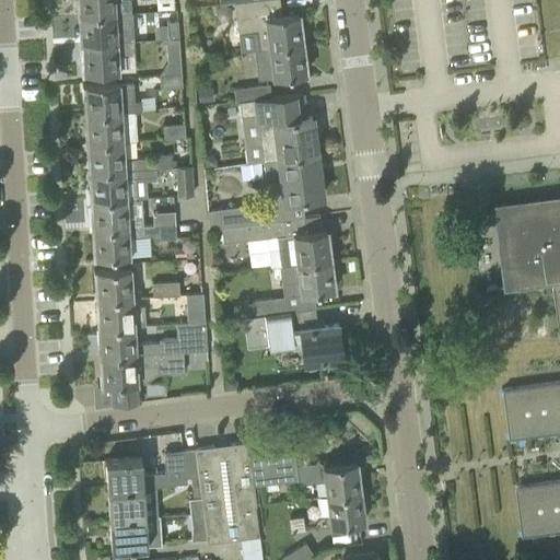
[(115,13),(114,0),(78,0),(79,3),(77,3),(78,15),(115,13)]
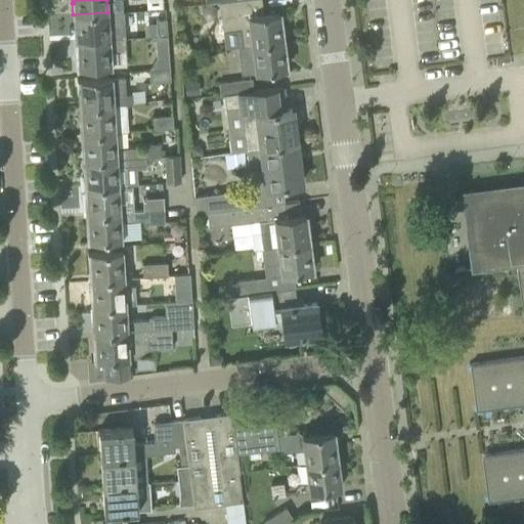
[(278,11),(265,13),(244,16),(243,11),(241,0),(228,0),(227,0),(219,1),(225,47),(238,45),(285,40),(282,28),(280,28),(278,11)]
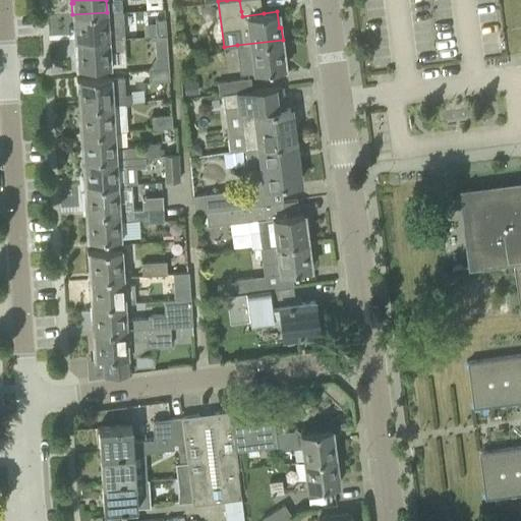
[(122,11),(107,12),(72,14),(73,25),(75,25),(75,41),(113,39),(122,38),(124,38),(122,11)]
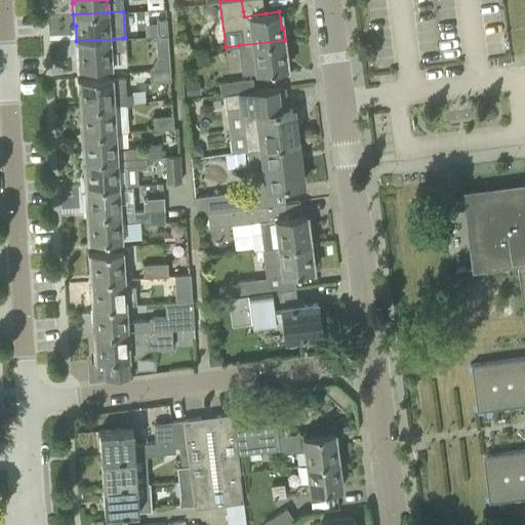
[(167,19),(156,21),(157,37),(168,36),(167,19)]
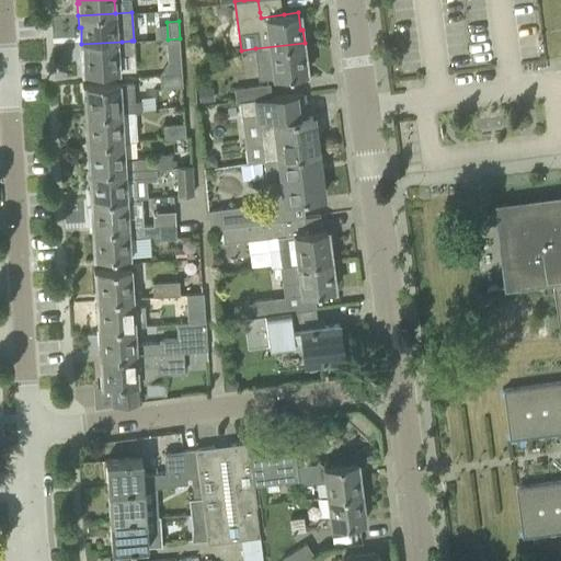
[(181,61),(180,38),(168,39),(164,39),(167,63),(181,61)]
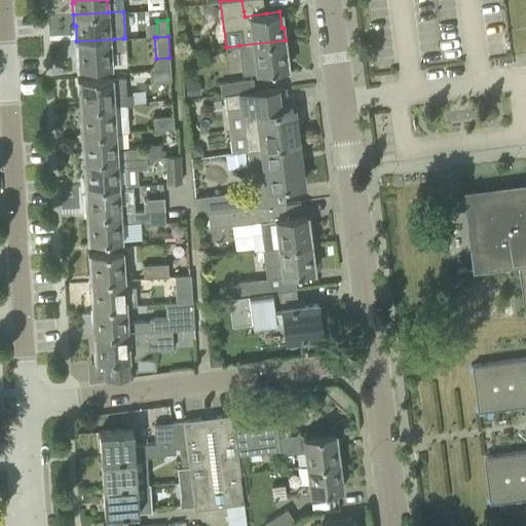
[(77,57),(75,57),(76,69),(97,68),(111,67),(110,49),(115,48),(124,48),(123,38),(114,39),(76,41),(77,57)]
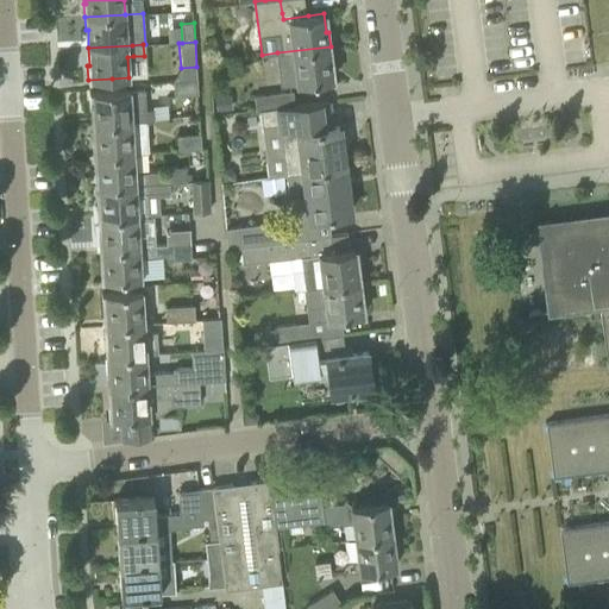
[(331,46),(277,52),(280,71),(294,69),(296,85),(309,82),(332,80),(330,61),(332,61),(331,46)]
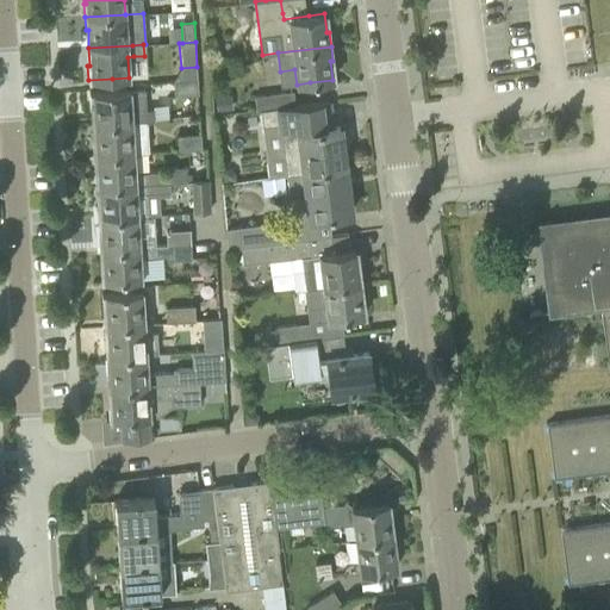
[(198,94),(197,79),(173,81),(174,95),(198,94)]
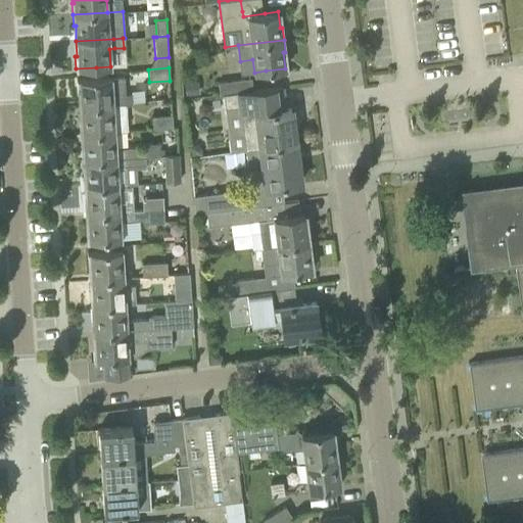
[(123,77),(111,77),(77,79),(77,91),(79,91),(80,106),(117,104),(126,103),(126,105),(133,105),(132,94),(124,94),(123,77)]
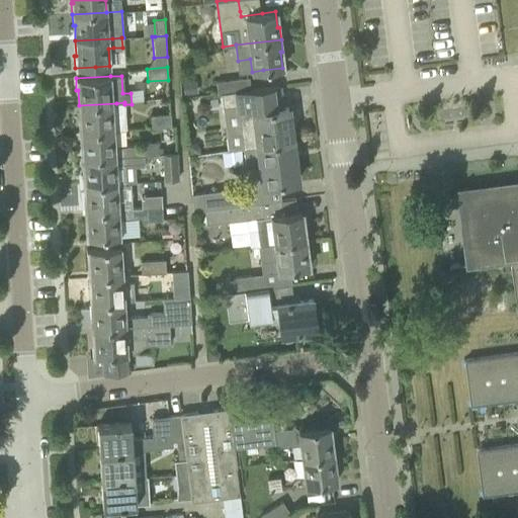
[(249,77),(229,80),(217,81),(218,94),(222,93),(250,89),(249,77)]
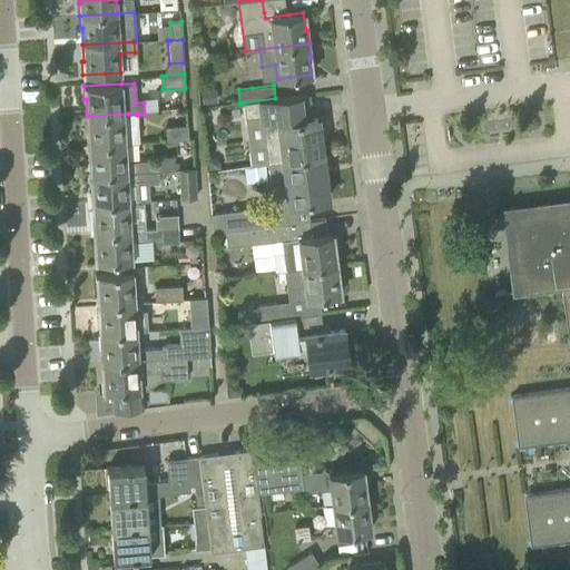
[(290,97),(275,98),(244,102),(246,124),(263,121),(265,140),(248,143),(252,165),(267,163),(284,160),(322,155),(316,118),(293,121),(290,97)]
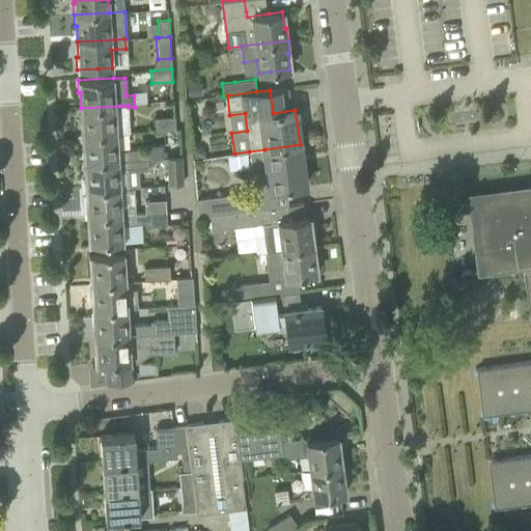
[(129,133),(128,107),(128,105),(119,106),(81,108),(82,123),(80,123),(81,135),(116,133),(129,133)]
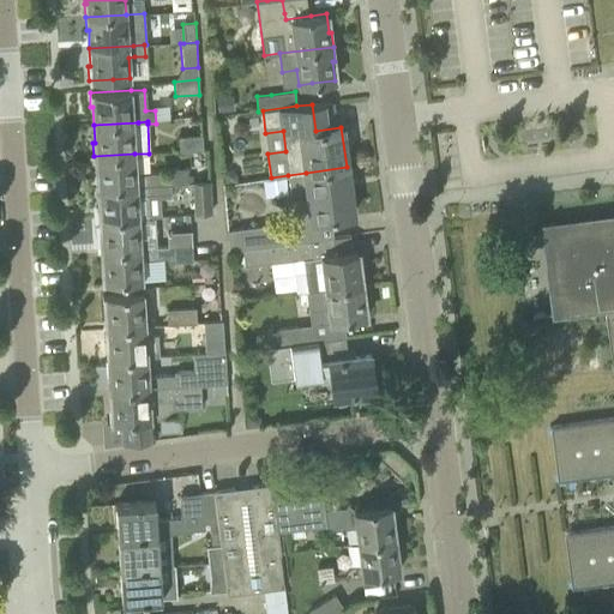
[(203,150),(202,136),(178,137),(179,151),(203,150)]
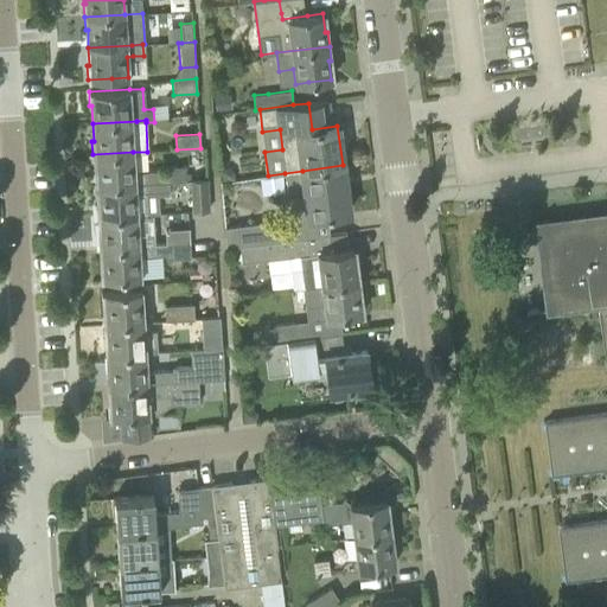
[(134,172),(133,152),(93,154),(94,168),(96,168),(96,185),(185,180),(185,166),(161,167),(161,171),(134,172)]
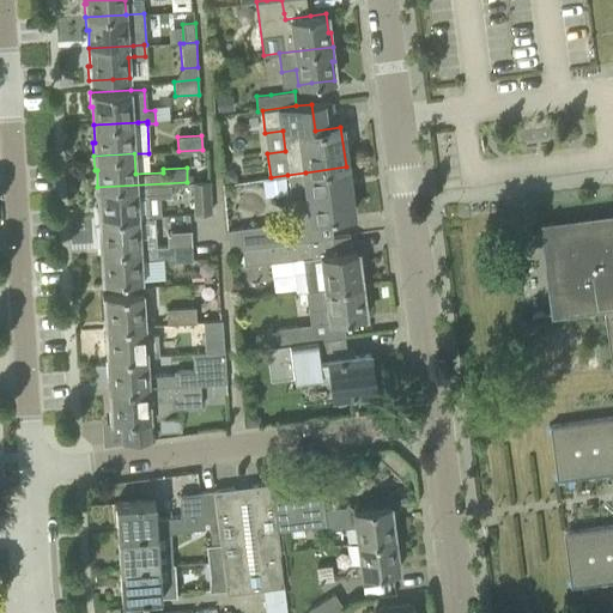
[(352,214),(346,167),(305,173),(287,175),(290,194),(303,193),(303,196),(302,198),(299,198),(298,199),(296,200),(295,201),(293,202),(293,205),(293,207),(293,208),(293,210),(293,211),(295,213),(296,214),(297,216),(298,216),(301,217),(302,218),(304,218),(304,220),(352,214)]
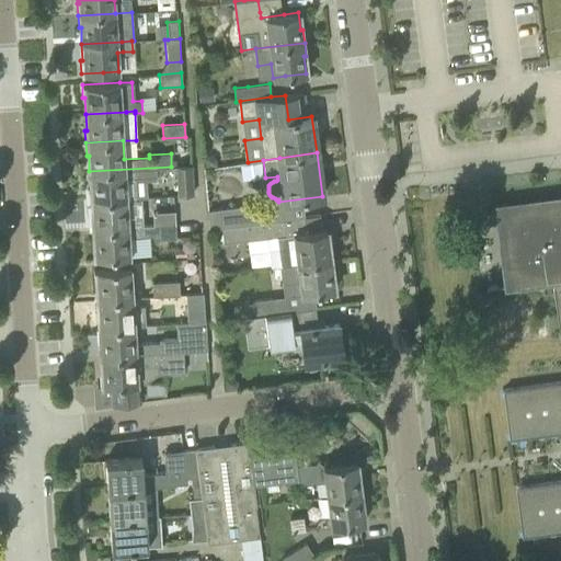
[(175,167),(178,195),(194,194),(192,165),(175,167)]
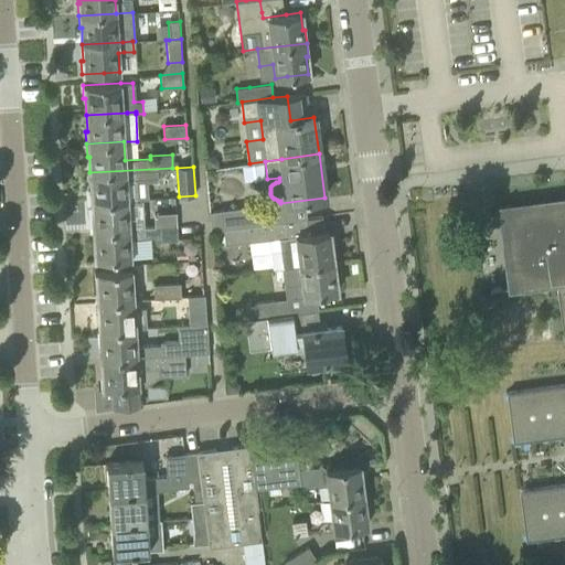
[(157,182),(156,170),(172,169),(172,168),(89,172),(91,189),(88,190),(89,202),(127,200),(126,181),(147,180),(147,182),(157,182)]
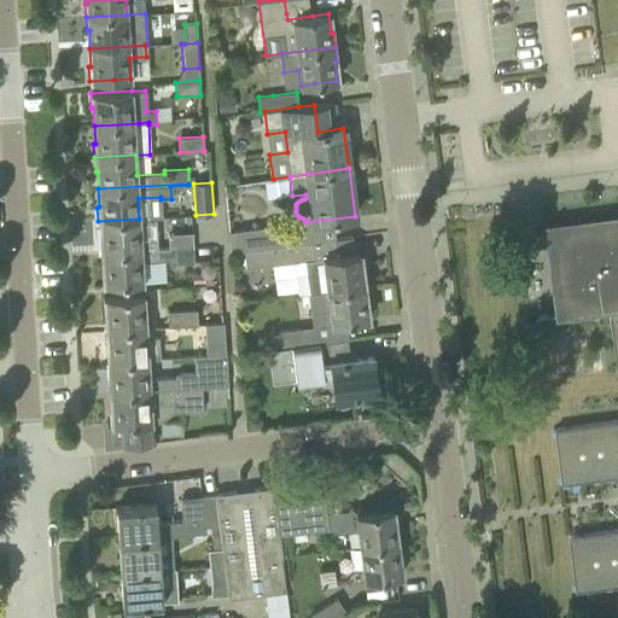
[(140,238),(139,219),(98,221),(99,234),(101,234),(103,252),(147,250),(147,249),(146,238),(140,238)]
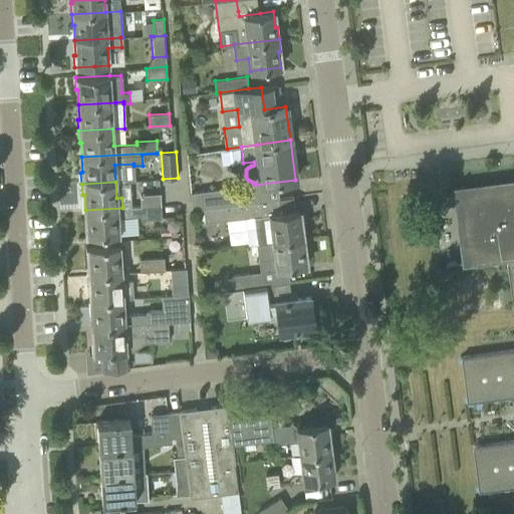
[(251,202),(249,186),(249,185),(223,188),(191,192),(193,209),(203,208),(251,202)]
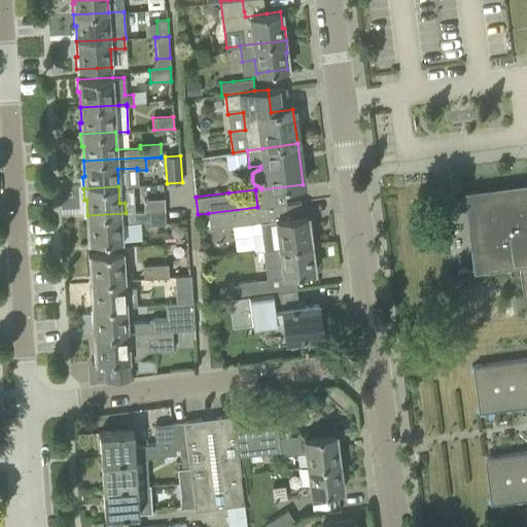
[(526,191),(473,199),(483,267),(458,270),(458,271),(520,262),(526,317),(526,358),(473,365),(480,413),(526,406),(526,451),(486,457),(492,503),(526,498),(526,191)]
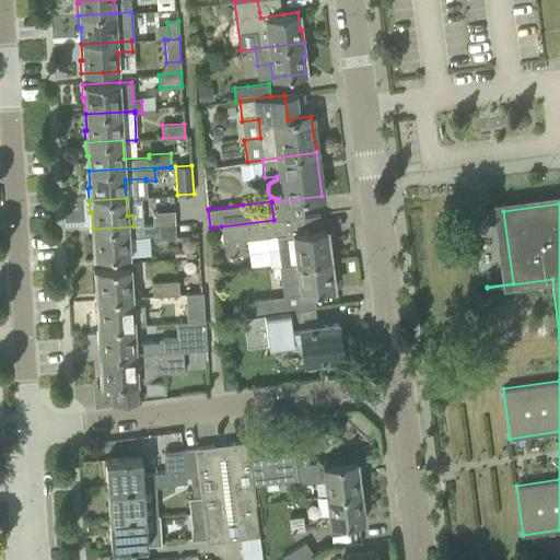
[(152,211),(153,224),(175,223),(174,210),(152,211)]
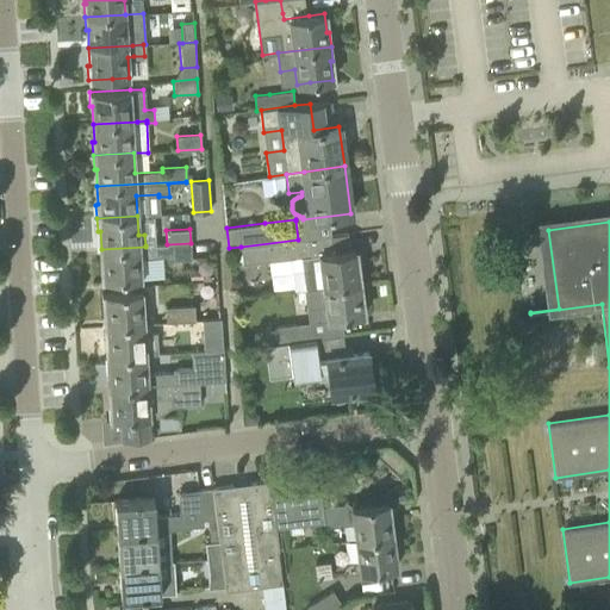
[(355,249),(331,251),(318,254),(318,255),(312,256),(309,238),(298,240),(241,247),(243,265),(300,257),(305,290),(323,286),(361,281),(360,267),(358,268),(355,249)]
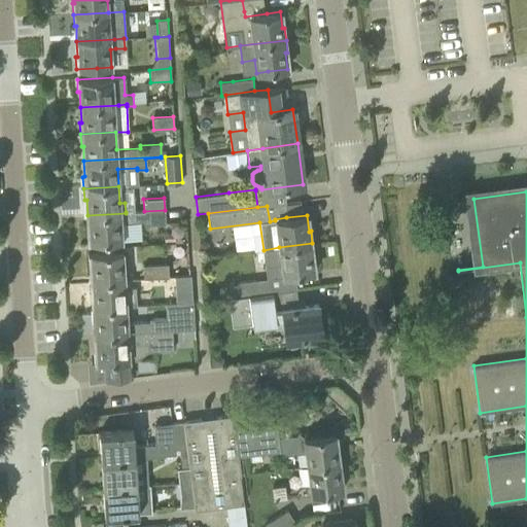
[(165,222),(165,210),(144,211),(126,212),(126,213),(88,215),(89,231),(86,231),(86,243),(123,241),(121,222),(144,221),(144,223),(165,222)]
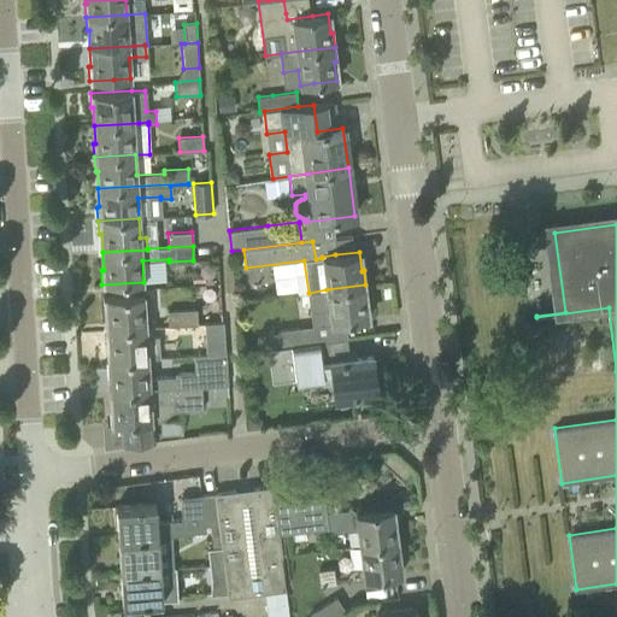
[(368,299),(365,285),(327,289),(309,293),(312,325),(330,323),(368,318),(365,300),(368,299)]
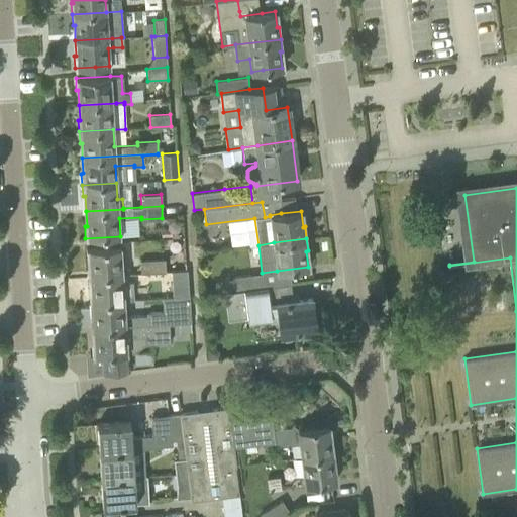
[(120,246),(106,247),(86,248),(87,261),(89,261),(90,276),(126,273),(126,264),(121,264),(120,246)]
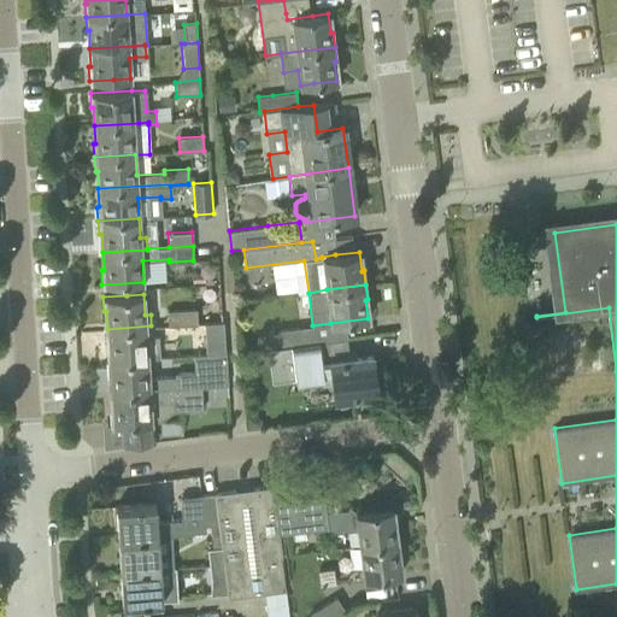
[(197,309),(172,310),(168,311),(168,325),(174,324),(197,323),(197,309)]
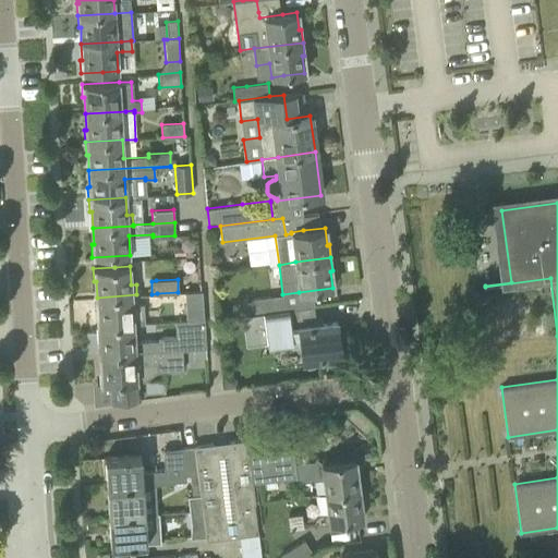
[(202,291),(185,292),(187,320),(204,319),(202,291)]
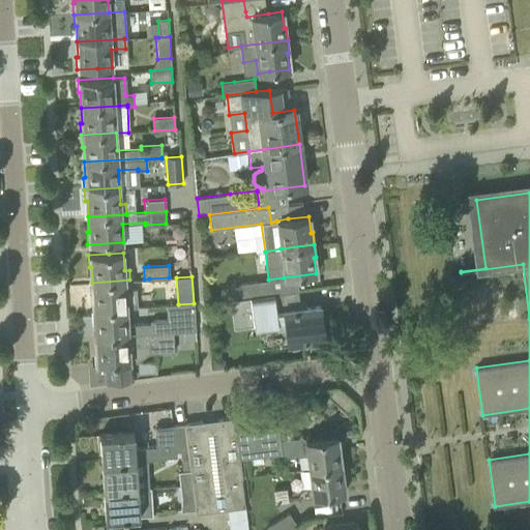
[(93,298),(91,298),(91,310),(127,307),(138,306),(137,290),(130,291),(130,287),(129,280),(92,283),(93,298)]
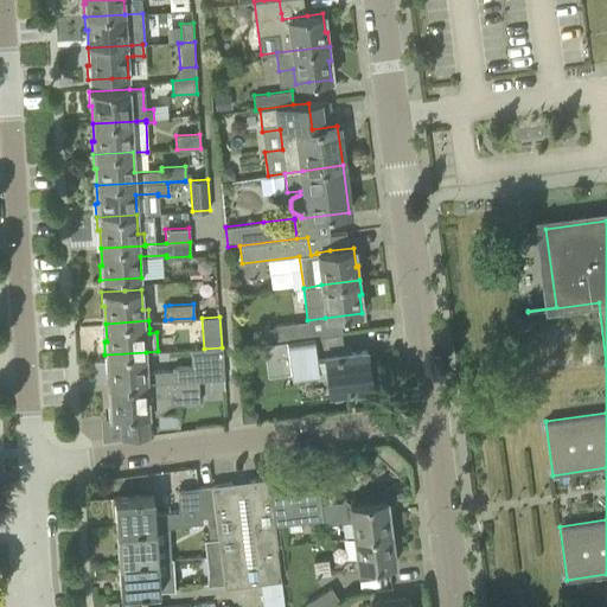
[(294,323),(274,326),(276,342),(295,339),(294,323)]
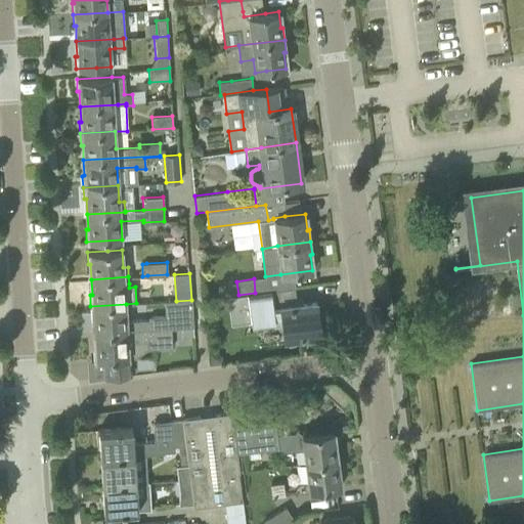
[(238,295),(227,296),(230,323),(250,321),(273,318),(274,326),(282,325),(285,339),(320,335),(316,302),(302,304),(301,299),(292,305),(280,307),(273,307),(271,291),(255,293),(238,295)]
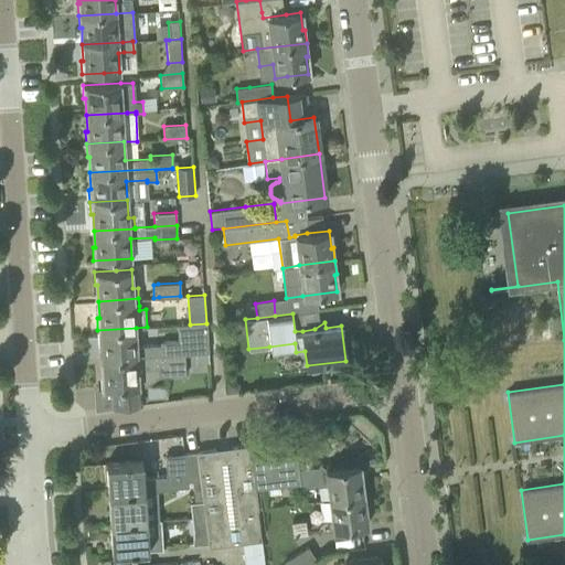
[(136,328),(97,330),(98,342),(100,342),(102,359),(184,353),(184,354),(188,353),(209,352),(208,339),(206,323),(190,324),(178,326),(179,341),(161,342),(161,344),(141,345),(137,347),(136,328)]
